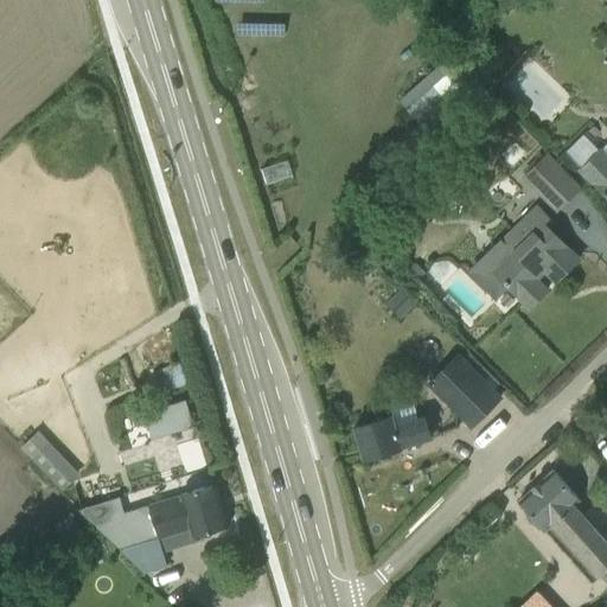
[(447,59),(403,100),(432,132),(446,119),(445,117),(477,89),(467,80),(466,81),(447,59)]
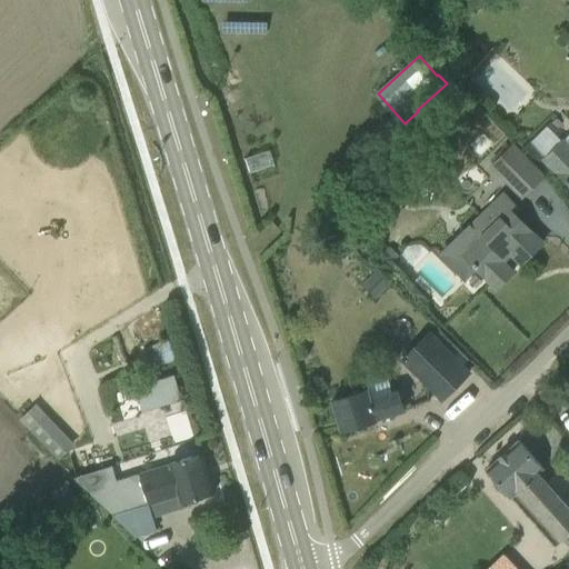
[(563,170),(559,173),(568,183),(568,143),(567,147),(561,141),(548,155),(563,170)]
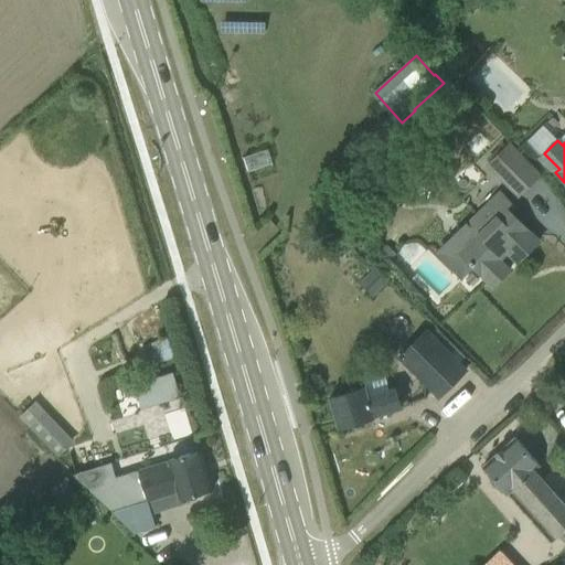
[(540,176),(509,144),(488,164),(519,196),(540,176)]
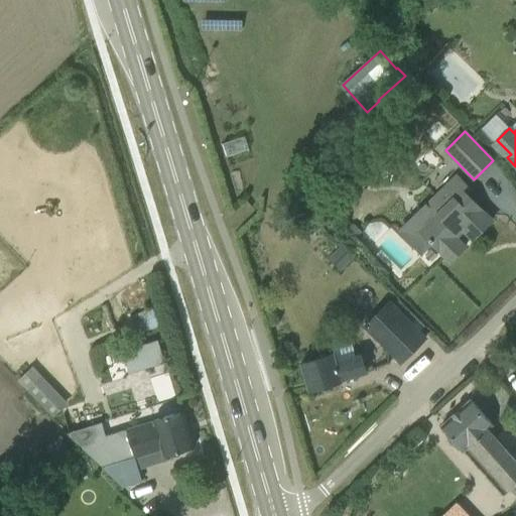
[(435,215),(419,230),(432,244),(450,262),(466,247),(457,238),(464,230),(473,240),(493,221),(479,207),(463,189),(467,186),(456,174),(425,204),(435,215)]
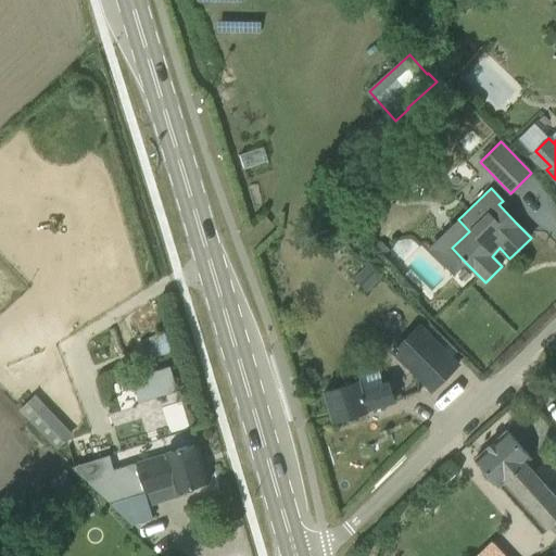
[(378,238),(371,244),(382,256),(390,250),(378,238)]
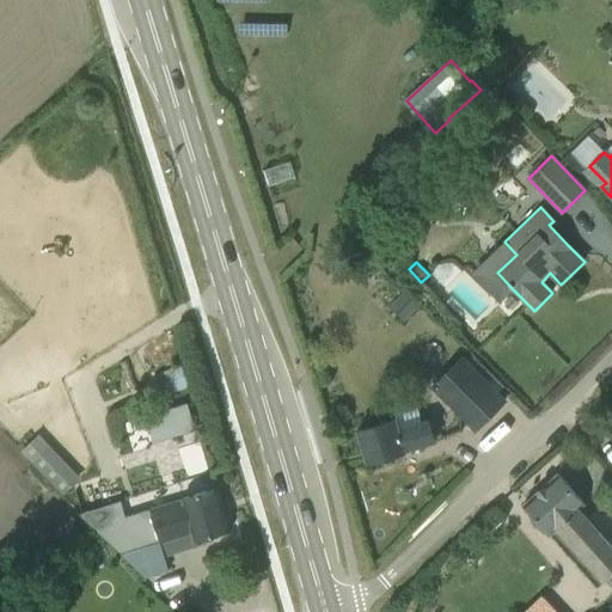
[(405,291),(391,306),(391,307),(405,320),(420,305),(405,291)]
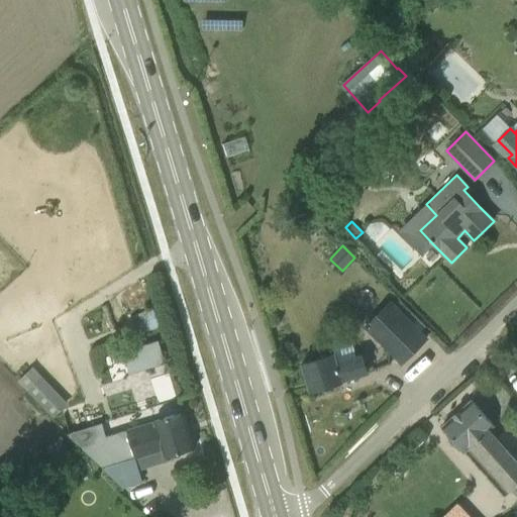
[(438,256),(432,249),(426,255),(432,263),(438,256)]
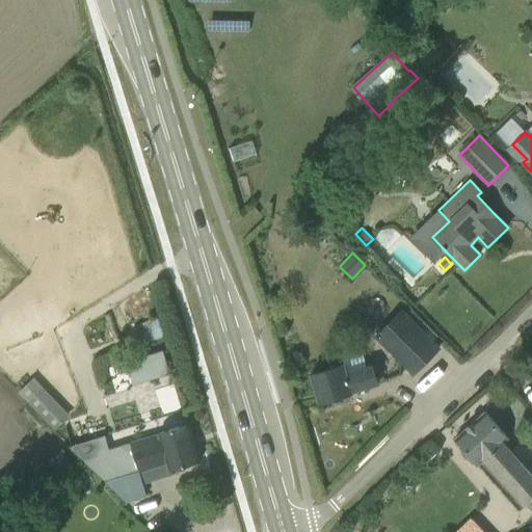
[(415,375),(442,348),(403,308),(375,334),(415,375)]
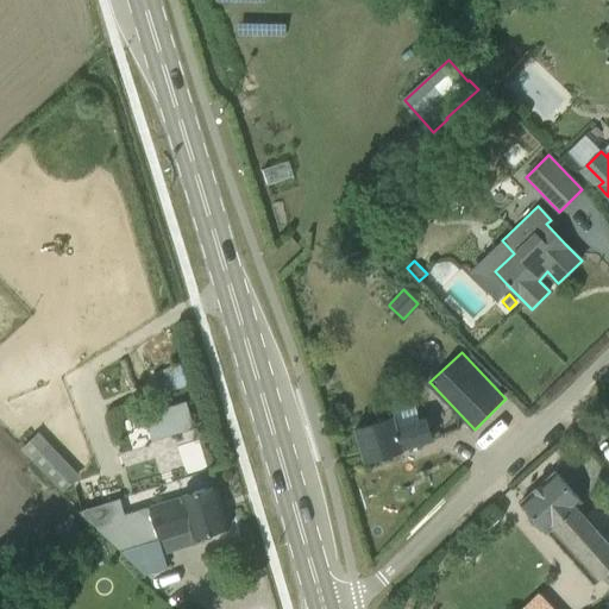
[(433,439),(426,418),(397,426),(395,418),(356,428),(365,460),(403,450),(403,449),(433,439)]
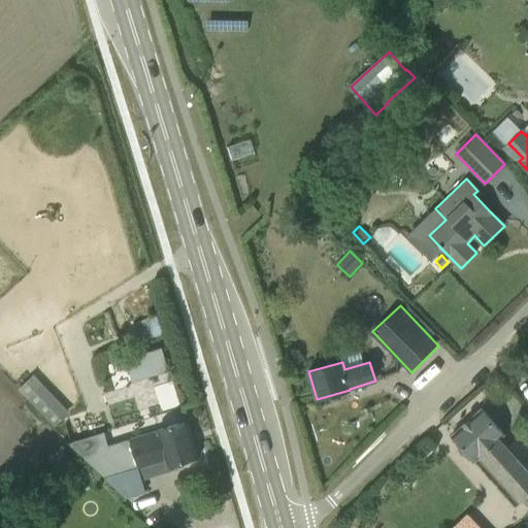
[(67,415),(31,376),(19,389),(55,427),(67,415)]
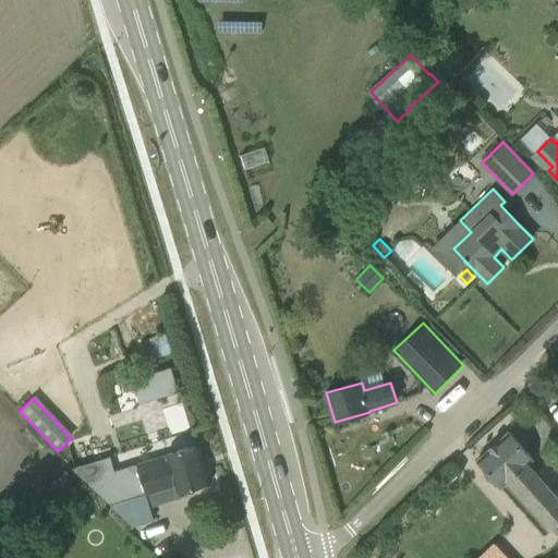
[(508,433),(477,460),(502,488),(508,483),(552,532),(554,531),(557,535),(557,500),(529,466),(534,461),(508,433)]
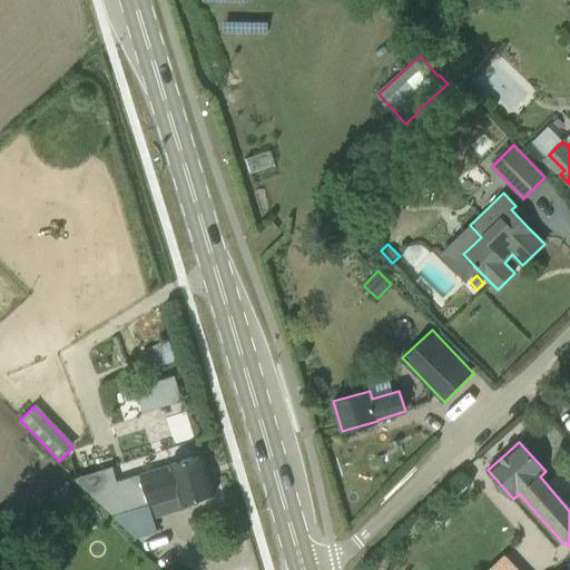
[(71,457),(77,472),(99,464),(94,449),(71,457)]
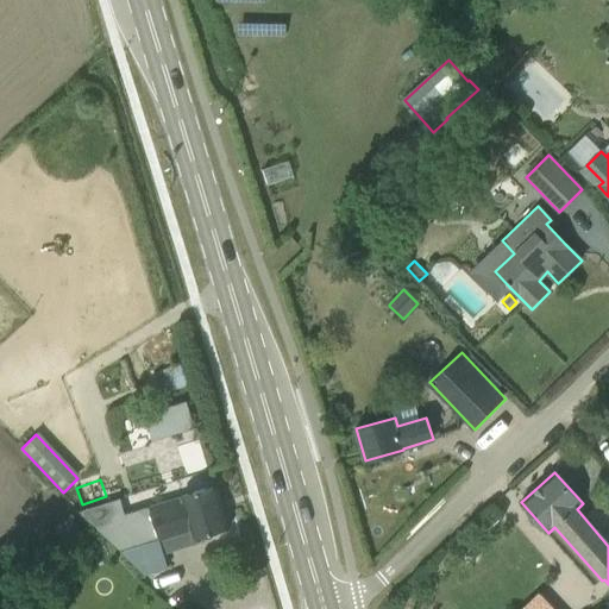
[(135,548),(123,552),(148,573),(168,567),(167,564),(164,554),(159,540),(190,532),(193,539),(195,539),(231,528),(218,485),(195,493),(125,515),(124,515),(135,548)]
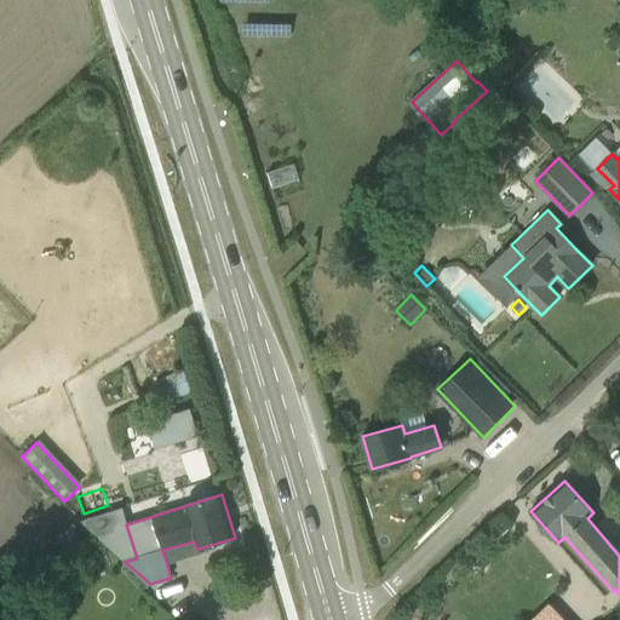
[(500,522),(486,535),(492,544),(507,529),(500,522)]
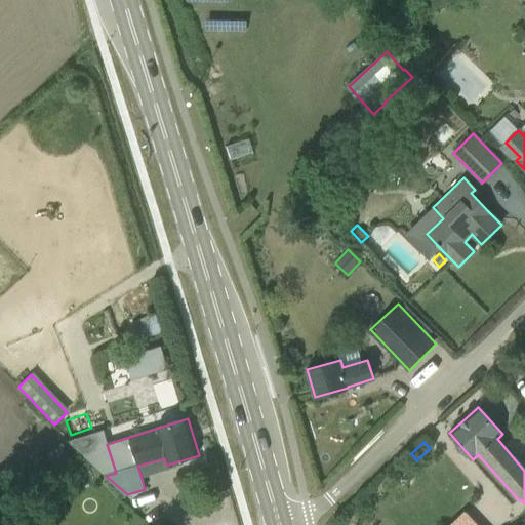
[(47,455),(56,468),(69,457),(58,446),(47,455)]
